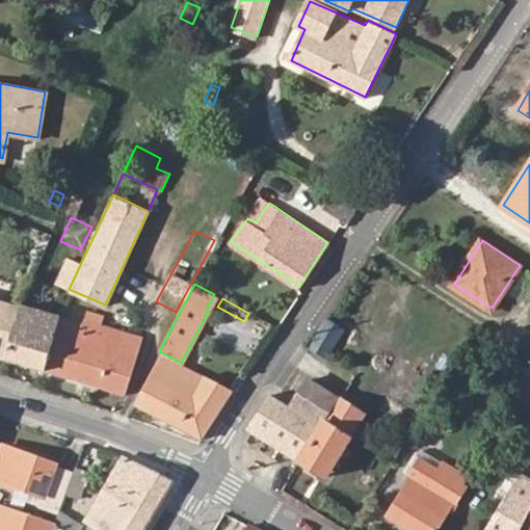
[(0,354),(6,358),(22,306),(0,299),(0,354)]
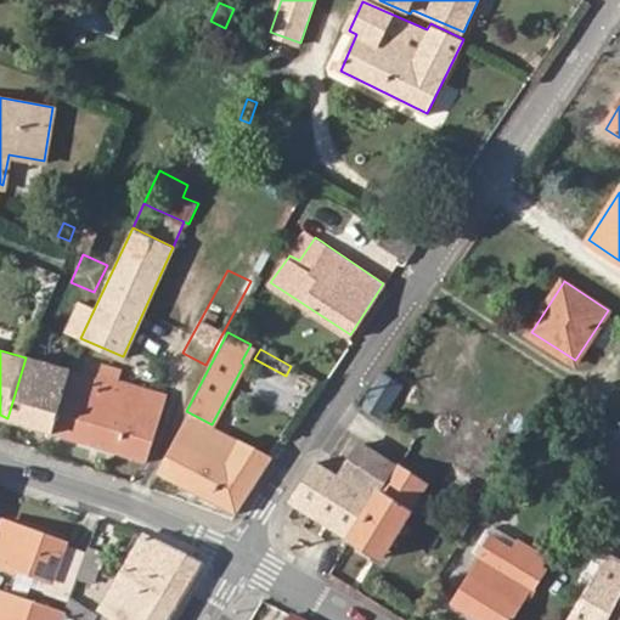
[(7,418),(52,430),(71,370),(26,358),(7,418)]
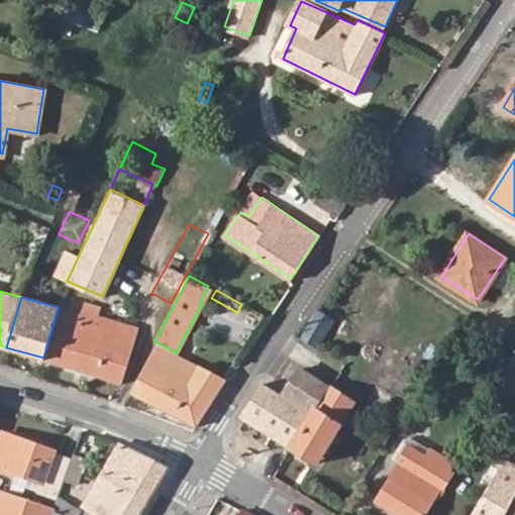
[(84,311),(97,314),(100,305),(87,301),(84,311)]
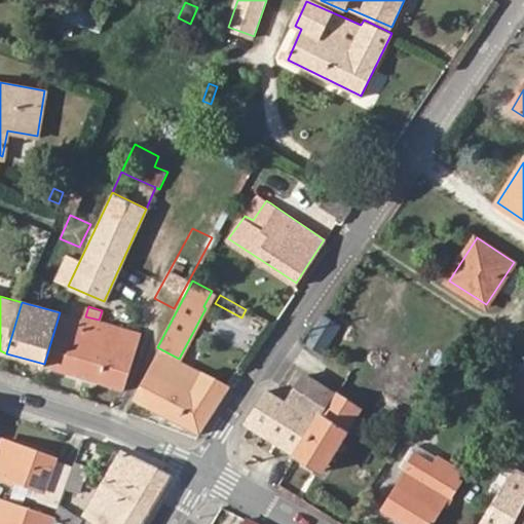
[(60,312),(44,364),(125,387),(142,332),(99,320),(85,316),(83,319),(60,312)]
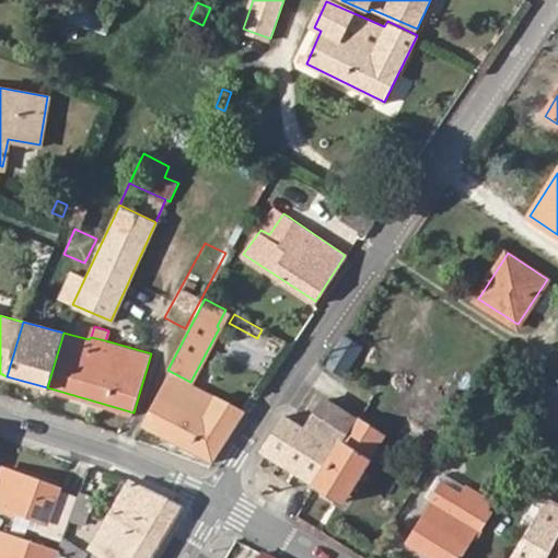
[(363,346),(346,335),(325,363),(344,374),(363,346)]
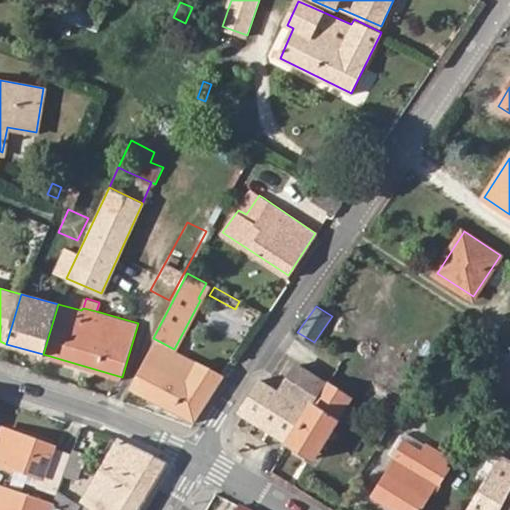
[(155,339),(152,346),(179,358),(182,353),(174,349),(155,339)]
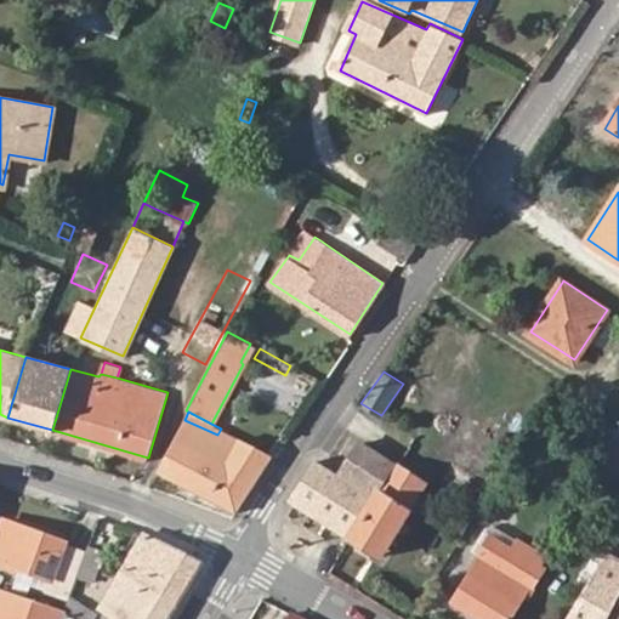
[(157,471),(233,511),(272,455),(221,429),(217,435),(185,420),(157,471)]
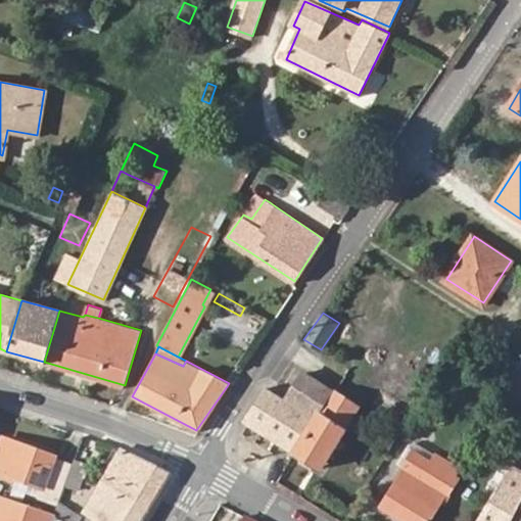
[(512,396),(520,401),(520,369),(515,366),(503,383),(515,390),(512,396)]
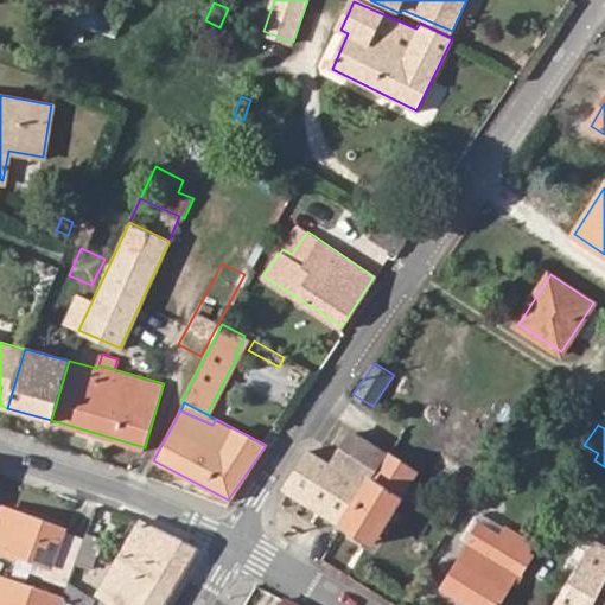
[(285,489),(342,524),(387,453),(354,433),(333,463),(310,450),(285,489)]
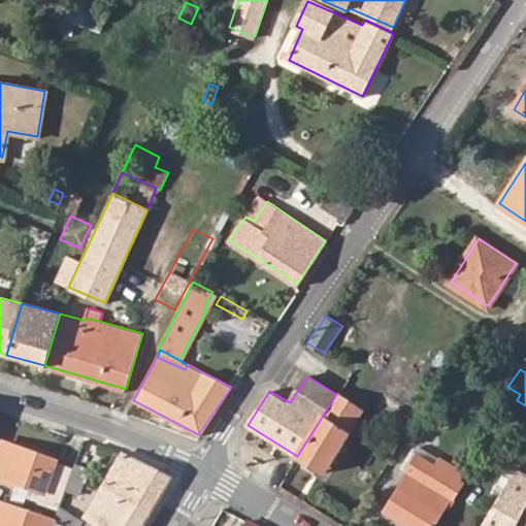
[(336,394),(297,456),(324,472),(363,411),(336,394)]
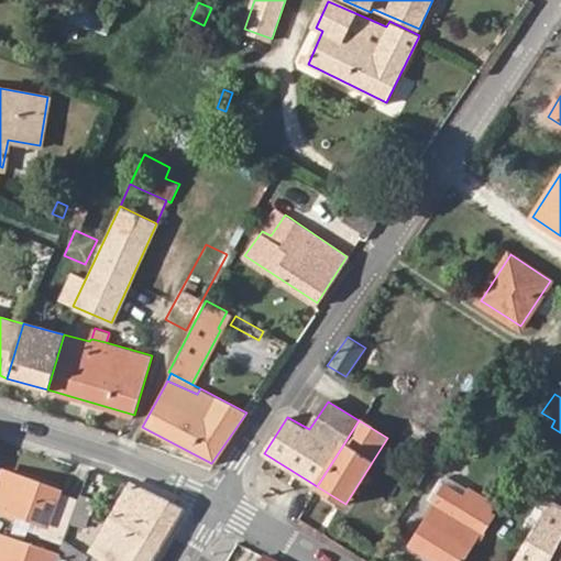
[(70,523),(77,504),(58,497),(61,492),(8,471),(0,491),(0,508),(46,527),(43,535),(64,542),(64,540),(70,523)]
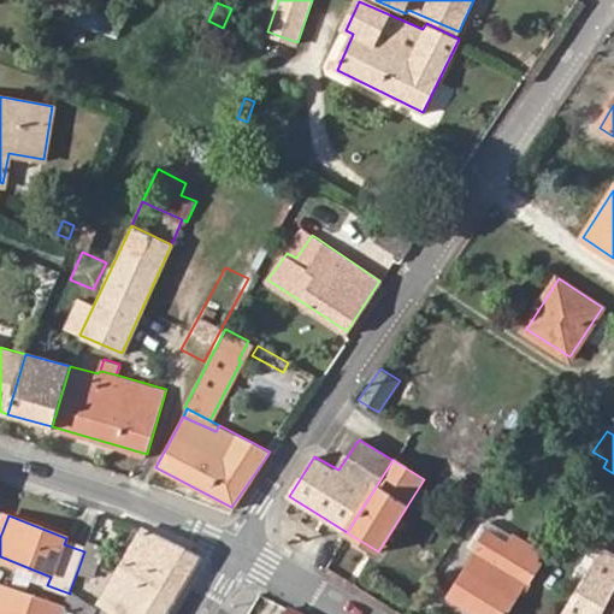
[(470,544),(478,550),(491,530),(509,541),(514,533),(490,520),(484,521),(470,544)]
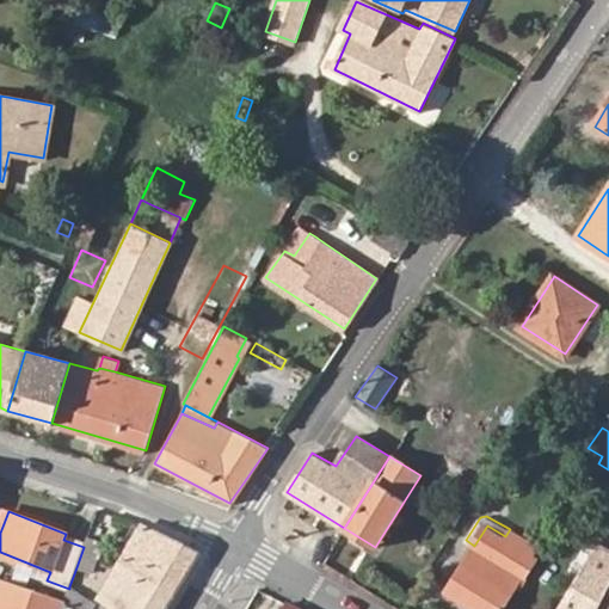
[(487,526),(474,546),(447,590),(477,608),(503,608),(537,555),(533,552),(537,545),(510,529),(505,536),(487,526)]
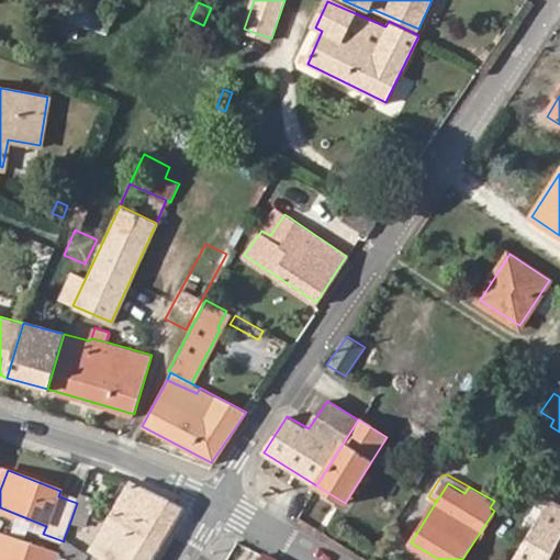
[(182,507),(135,484),(115,516),(115,517),(137,532),(137,530),(161,545),(175,523),(182,507)]
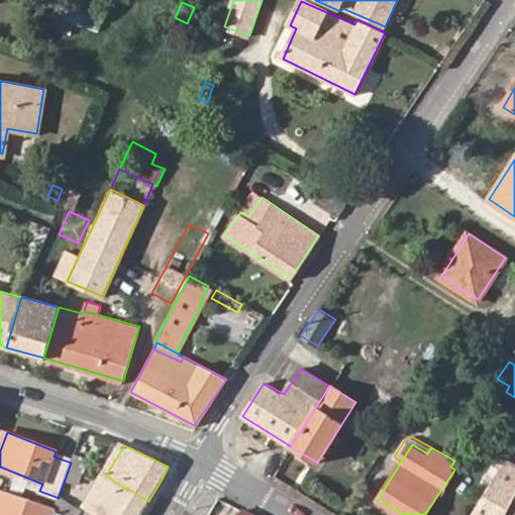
[(90,460),(74,454),(71,462),(65,480),(81,486),(85,474),(90,460)]
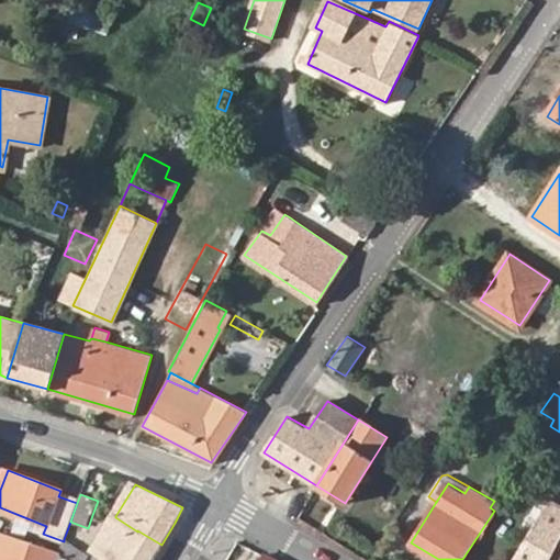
[(137,532),(115,517),(112,524),(94,551),(109,559),(152,559),(160,546),(161,545),(137,530),(137,532)]
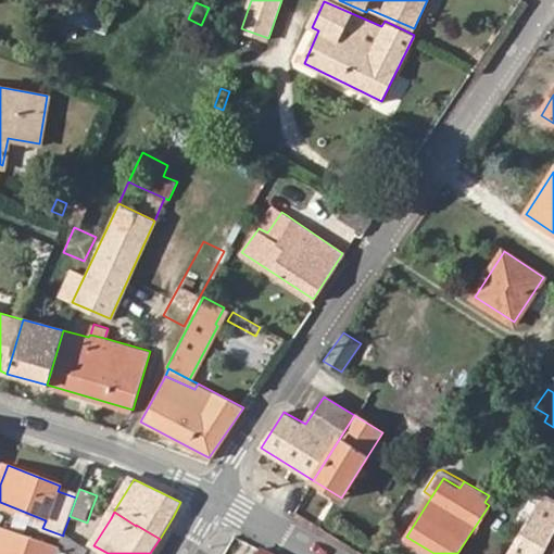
[(55,553),(59,546),(1,529),(0,532),(0,553),(55,553)]
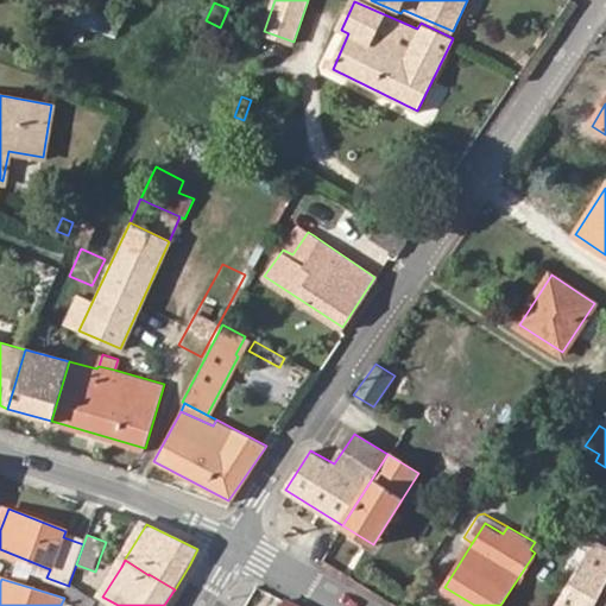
[(63,601),(62,605),(94,605),(98,601),(69,584),(69,586),(64,598),(63,601)]
